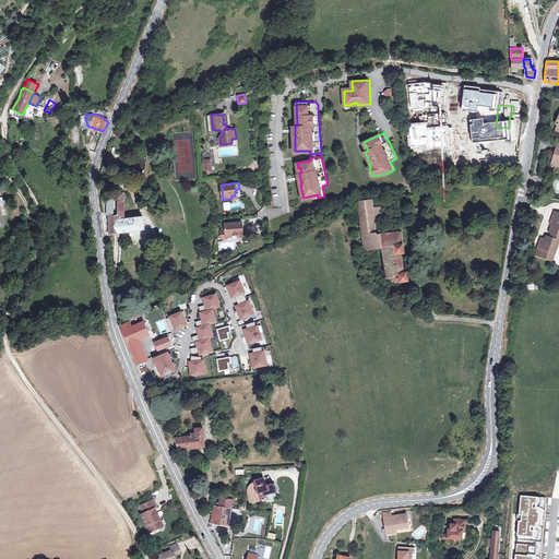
[(109,235),(118,234),(145,228),(143,215),(125,217),(123,189),(118,190),(118,215),(108,217),(109,235)]
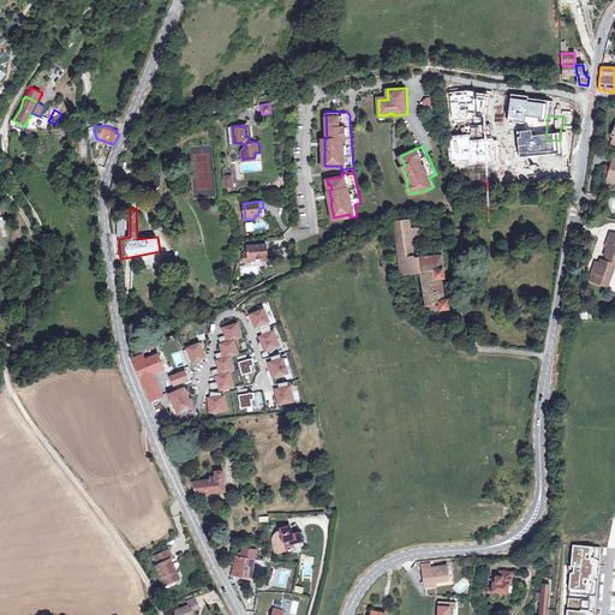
[(411,273),(417,273),(421,272),(418,257),(415,257),(412,237),(418,236),(418,228),(411,228),(411,221),(394,222),(396,233),(399,255),(402,275),(411,274),(411,273)]
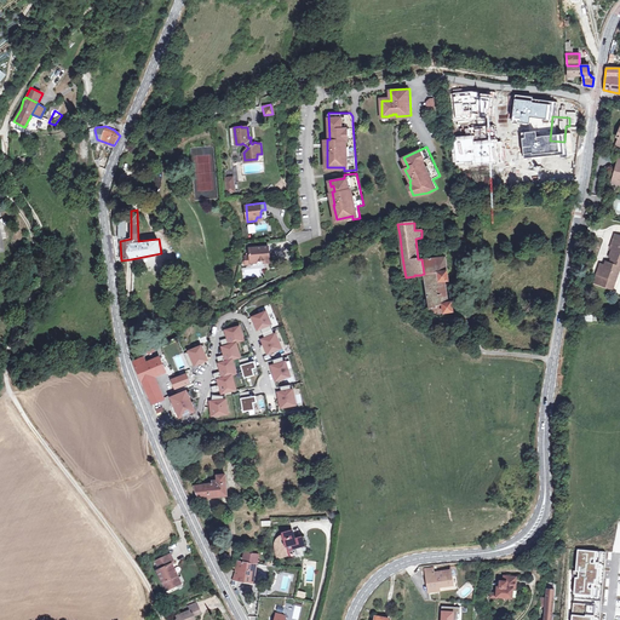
[(402,257),(400,235),(386,236),(390,258),(402,257)]
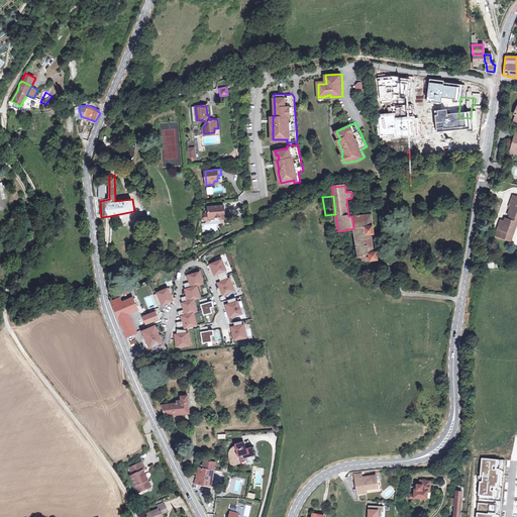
[(516,219),(516,196),(516,197),(514,202),(511,201),(509,207),(511,207),(508,214),(511,215),(509,219),(506,218),(505,221),(501,229),(498,228),(495,235),(507,240),(510,233),(513,234),(516,223),(516,221),(516,219)]
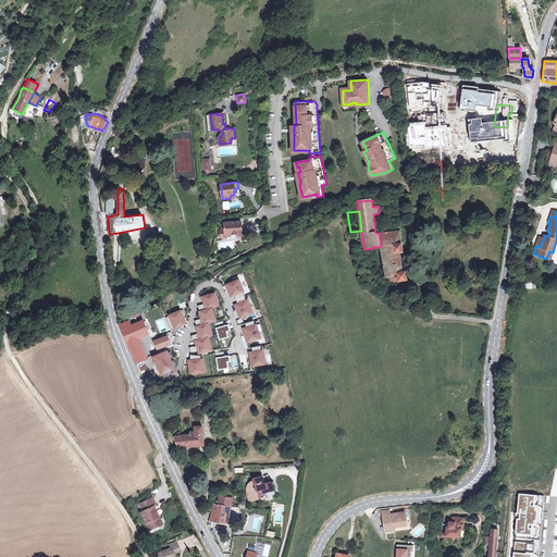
[(243,230),(242,221),(224,223),(225,230),(221,230),(222,237),(226,237),(226,236),(232,235),(233,233),(237,233),(238,233),(239,231),(243,230)]
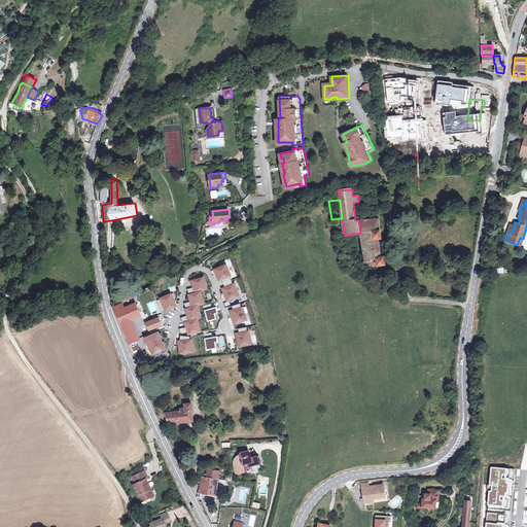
[(365,219),(358,220),(360,233),(364,264),(369,267),(385,265),(384,255),(381,256),(379,238),(382,238),(379,217),(367,218),(367,217),(365,217),(365,219)]
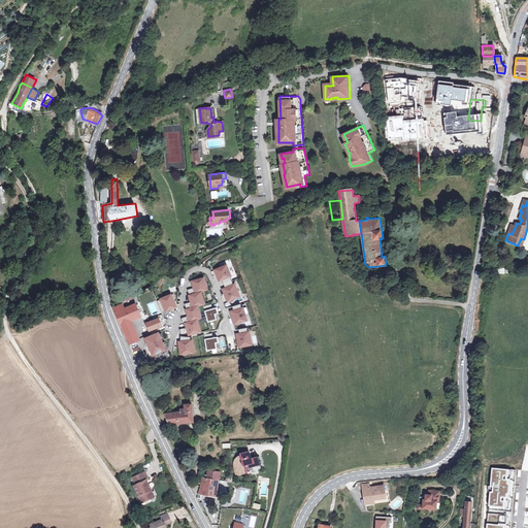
[(229,266),(216,270),(220,282),(232,276),(229,266)]
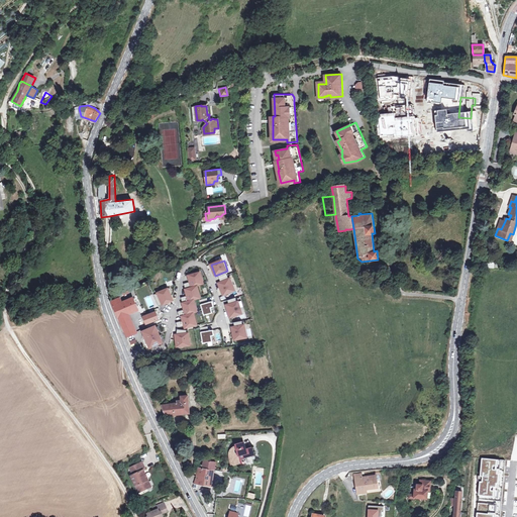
[(201,273),(190,276),(194,289),(187,290),(191,302),(185,304),(188,315),(182,317),(186,330),(199,326),(195,313),(198,313),(195,301),(202,299),(198,286),(204,284),(201,273)]
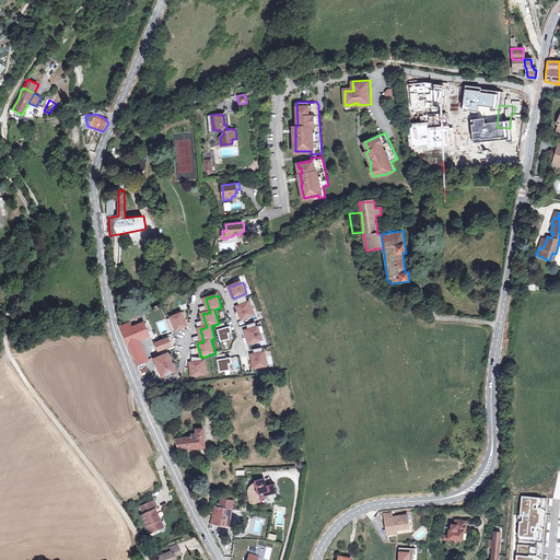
[(251,302),(237,307),(243,321),(256,315),(251,302)]
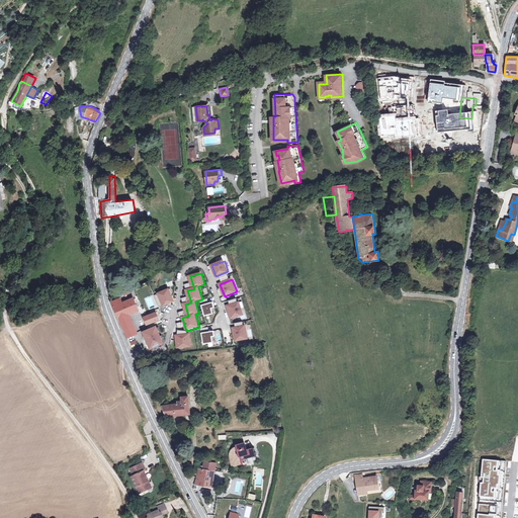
[(169,289),(158,294),(164,307),(175,301),(169,289)]
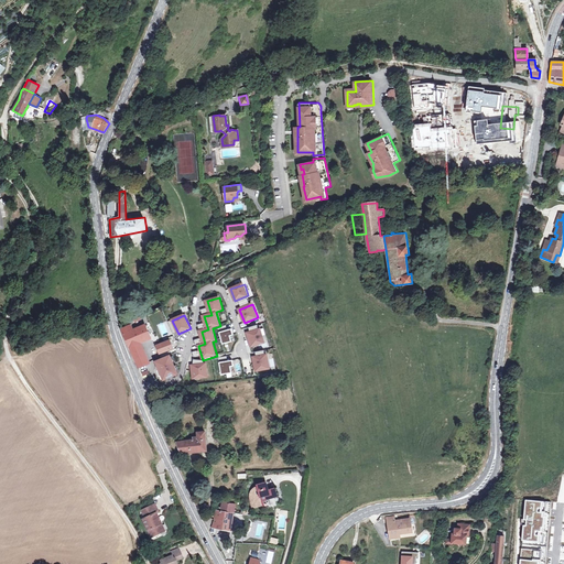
[(129,347),(141,343),(151,338),(145,325),(134,329),(131,325),(121,329),(127,340),(129,347)]
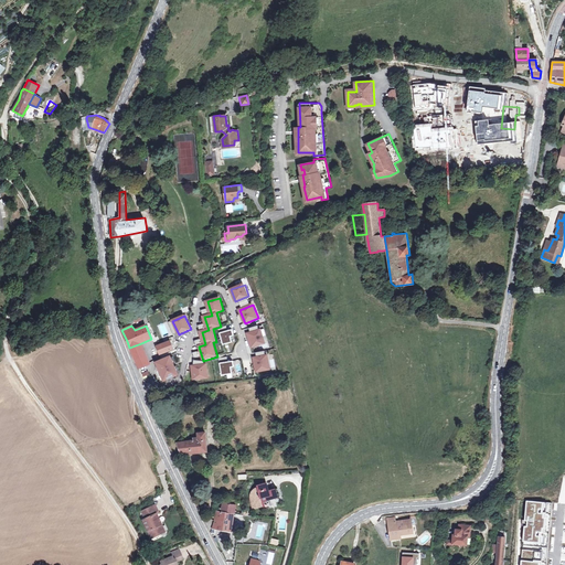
[(233,330),(221,333),(224,345),(233,342),(232,337),(235,336),(233,330)]
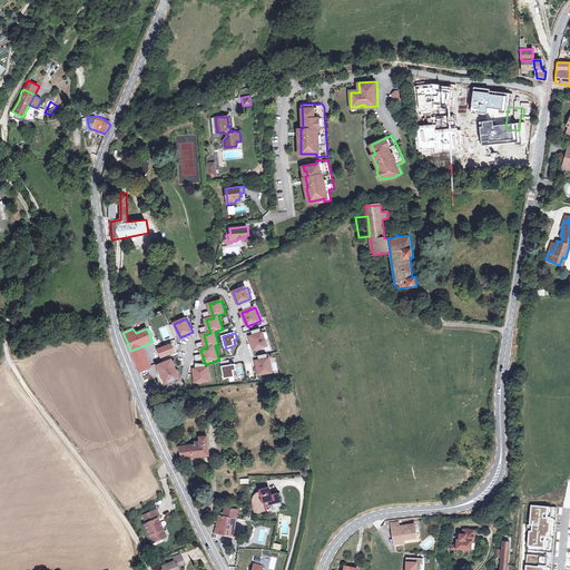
[(264,333),(251,336),(255,351),(268,346),(264,333)]
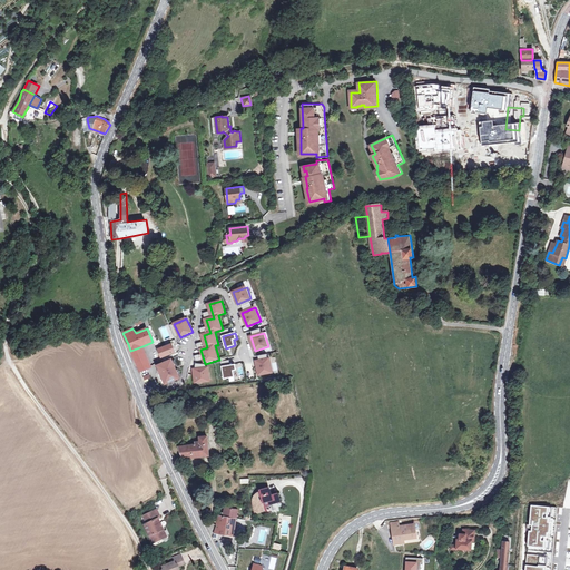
[(176,352),(174,347),(172,344),(158,350),(161,357),(176,352)]
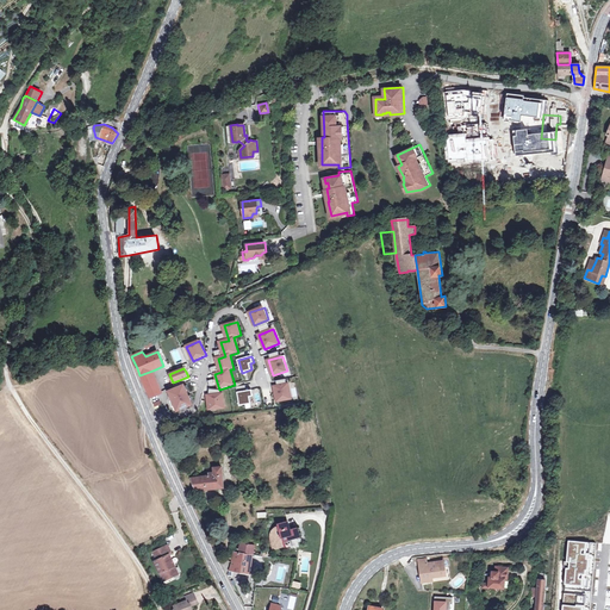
[(153,371),(139,375),(150,399),(165,393),(153,371)]
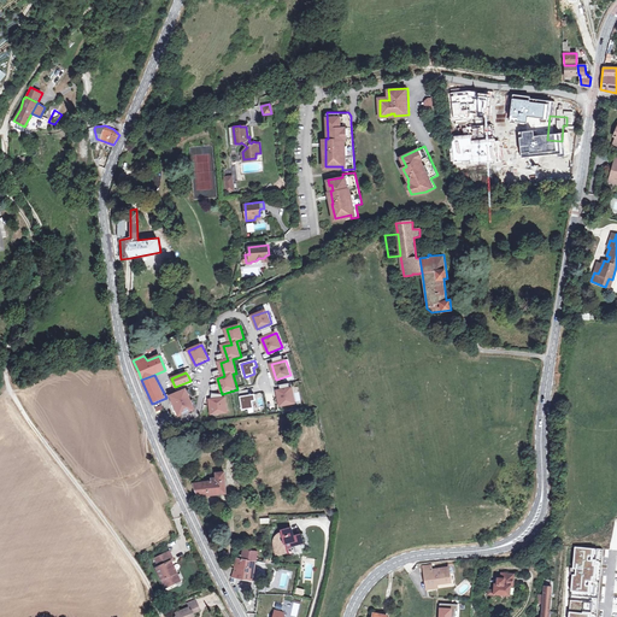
[(293,388),(277,391),(281,406),(295,404),(293,388)]
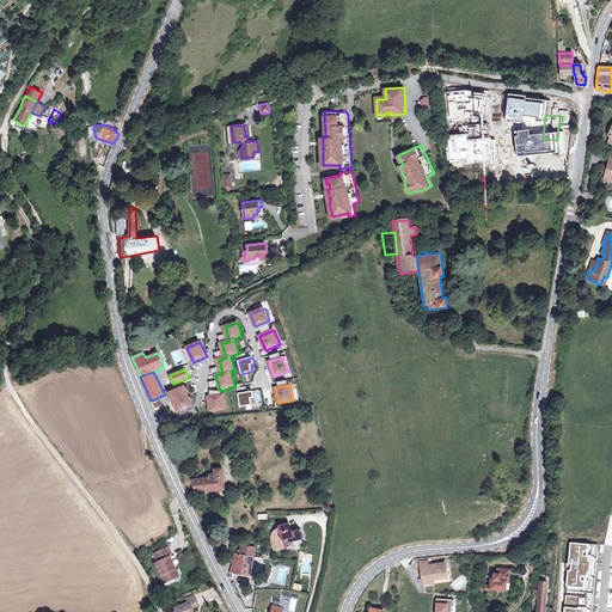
[(173,392),(181,412),(195,408),(187,387),(173,392)]
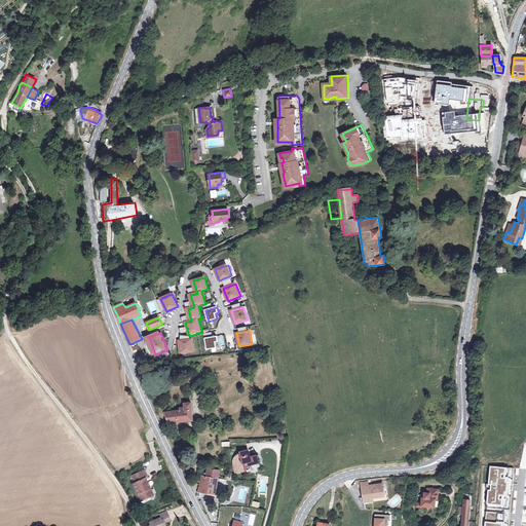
[(191,337),(182,336),(182,341),(179,341),(181,354),(195,351),(194,339),(191,339),(191,337)]
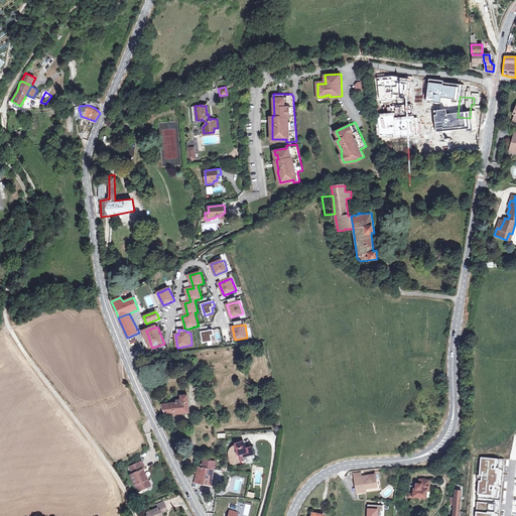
[(214,331),(202,333),(203,343),(213,342),(212,336),(214,336),(214,331)]
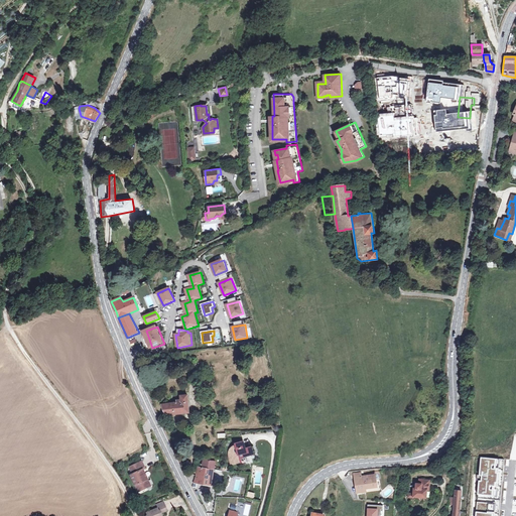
[(178,403),(174,403),(164,405),(167,415),(189,412),(187,395),(182,396),(182,399),(178,399),(178,403)]
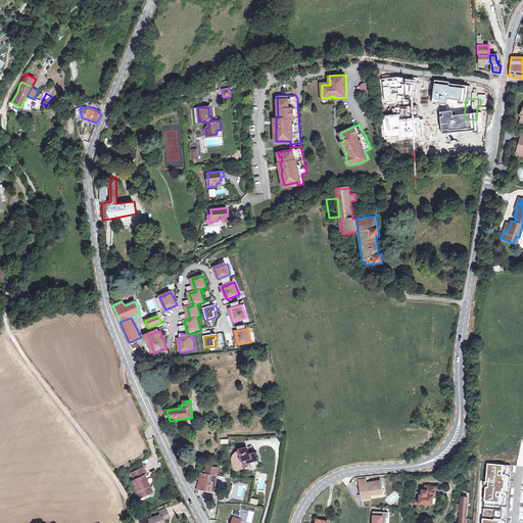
[(256,461),(255,454),(249,455),(246,447),(240,449),(240,452),(236,454),(233,458),(233,461),(235,471),(244,468),(243,465),(256,461)]
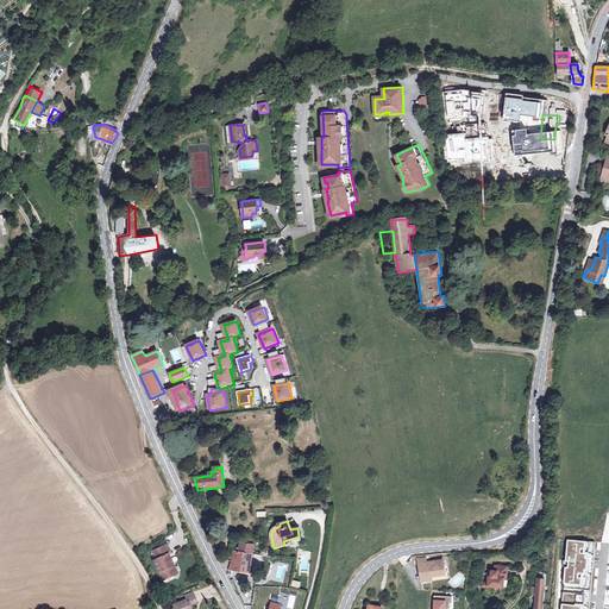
[(588,608),(594,540),(564,537),(559,608),(588,608)]
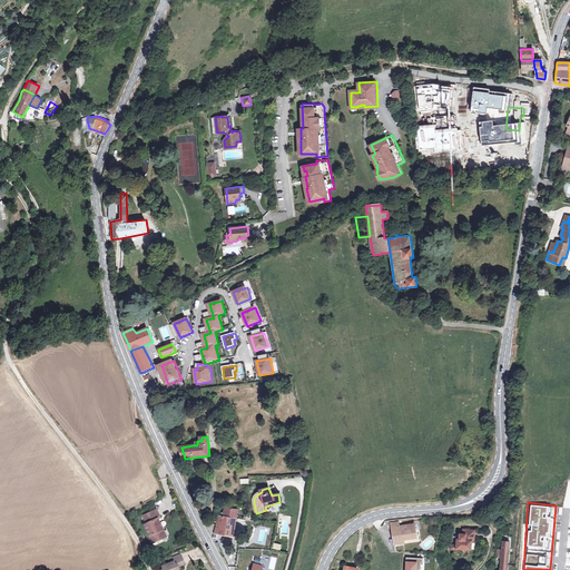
[(225,508),(224,516),(236,518),(238,509),(225,508)]
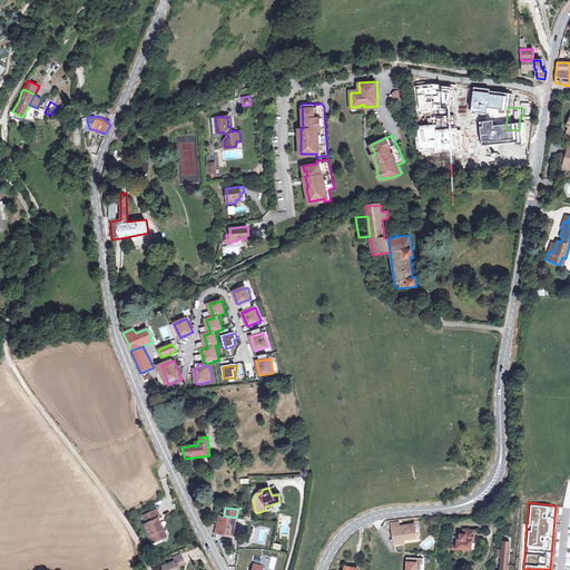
[(156,511),(144,517),(147,524),(145,527),(154,544),(161,541),(164,531),(161,526),(159,526),(157,520),(160,519),(156,511)]
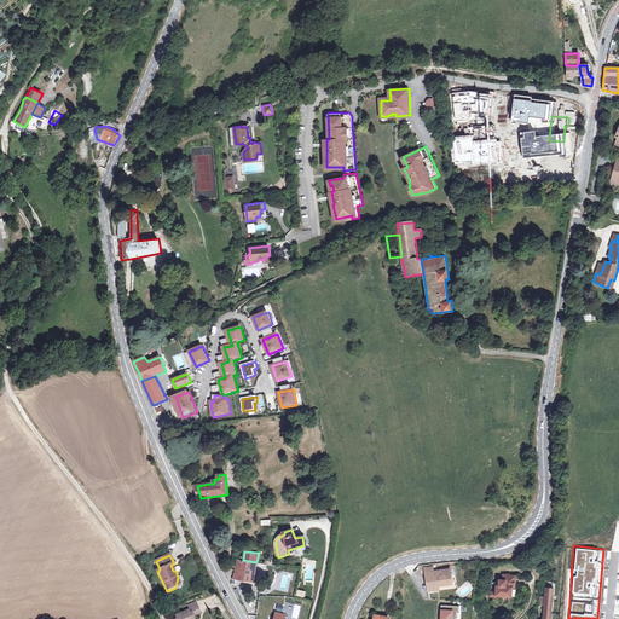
[(243,560),(242,560),(236,559),(235,570),(231,583),(235,584),(236,579),(253,582),(256,562),(243,560)]
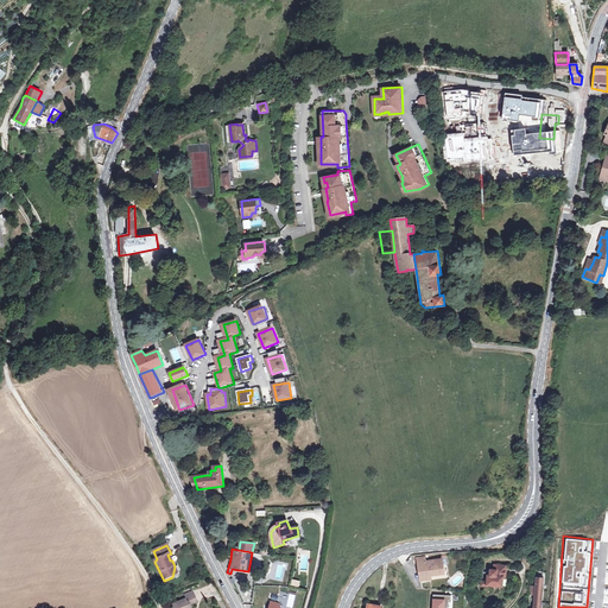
[(443,558),(428,559),(419,561),(420,577),(423,578),(424,580),(431,578),(431,574),(445,572),(443,558)]
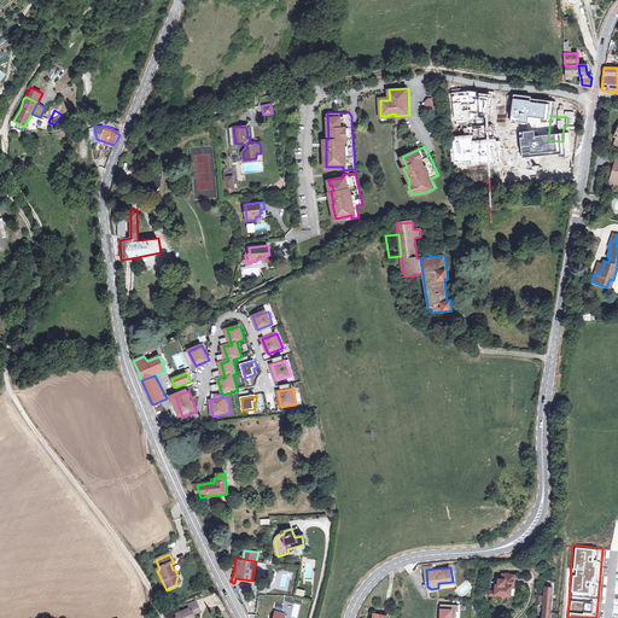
[(514,575),(505,573),(503,579),(501,578),(497,578),(497,584),(495,584),(495,590),(495,594),(509,595),(511,586),(513,587),(514,575)]
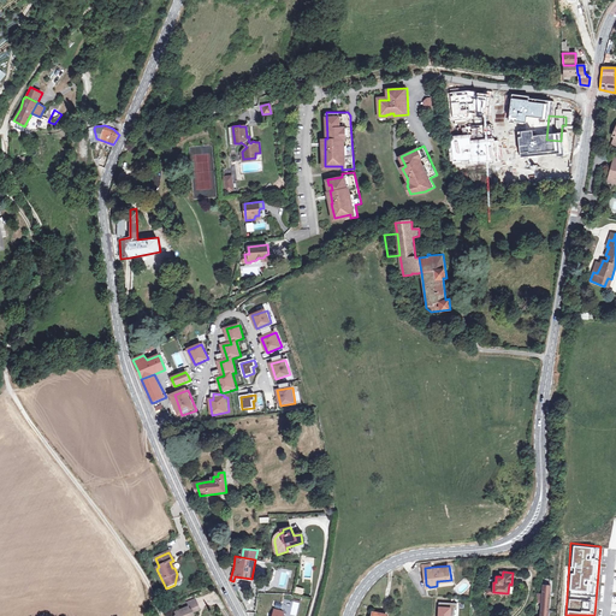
[(548,615),(551,586),(544,586),(544,594),(539,594),(539,602),(543,603),(540,615),(548,615)]
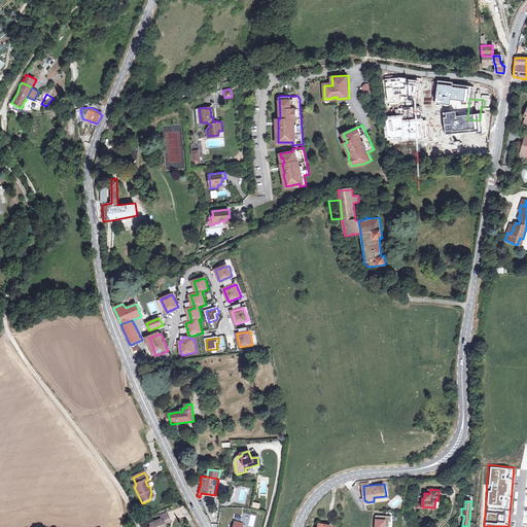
[(156,517),(159,521),(169,517),(167,513),(156,517)]
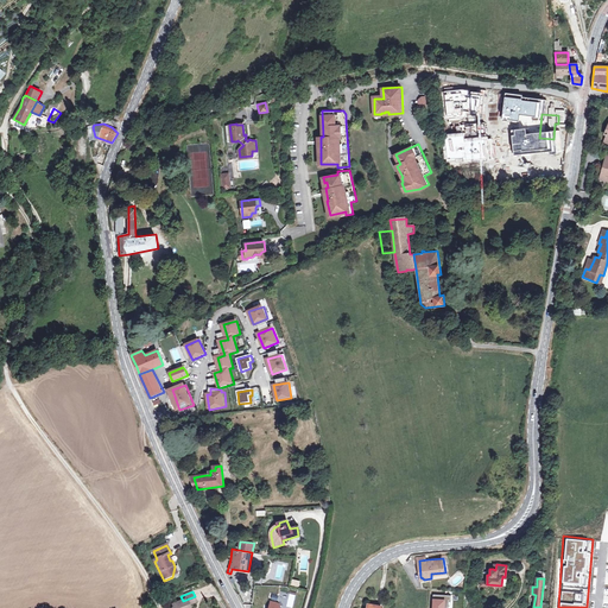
[(450,595),(434,595),(432,607),(444,607),(445,607),(448,607),(449,601),(450,601),(450,595)]
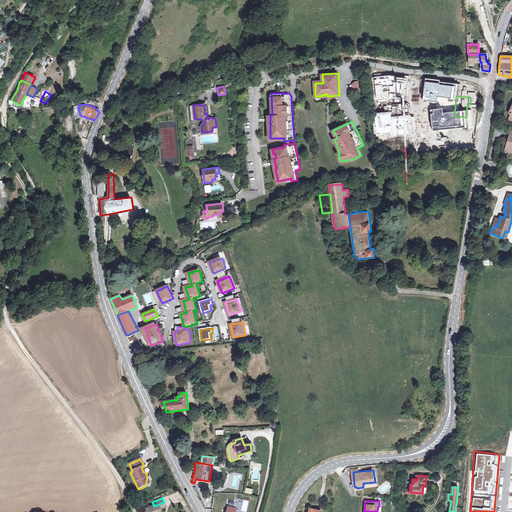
[(166,506),(164,502),(154,506),(146,509),(146,511),(160,511),(159,509),(166,506)]
